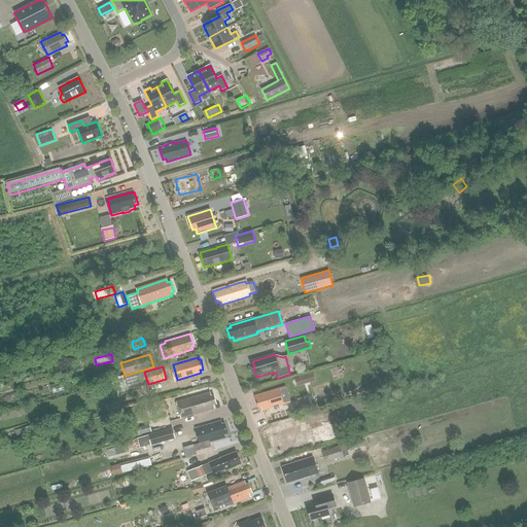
[(313,374),(294,379),(296,386),(316,381),(313,374)]
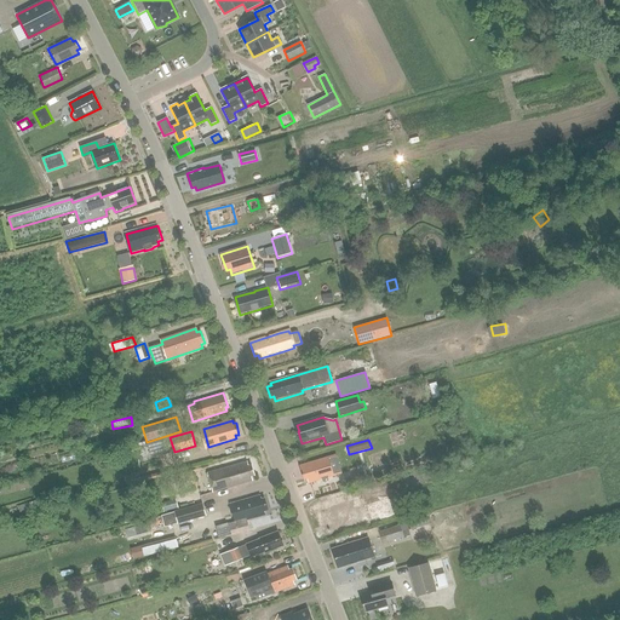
[(329,458),(300,466),(304,480),(308,480),(309,484),(334,476),(342,474),(337,455),(329,458)]
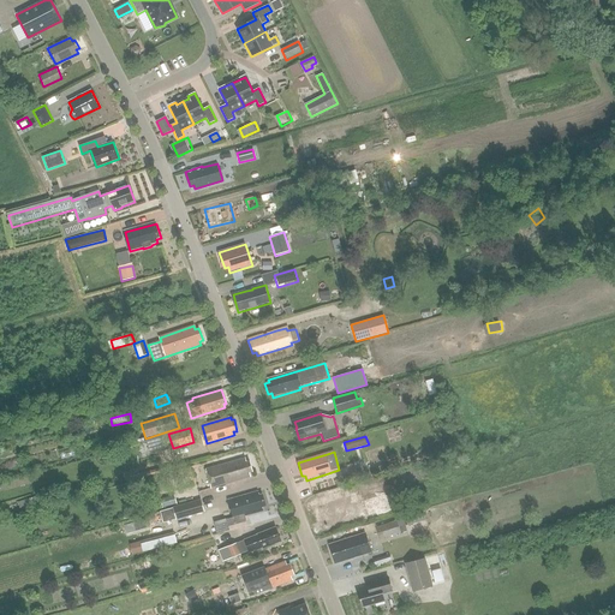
[(251,477),(250,473),(254,472),(251,461),(248,463),(246,459),(207,470),(212,489),(251,477)]
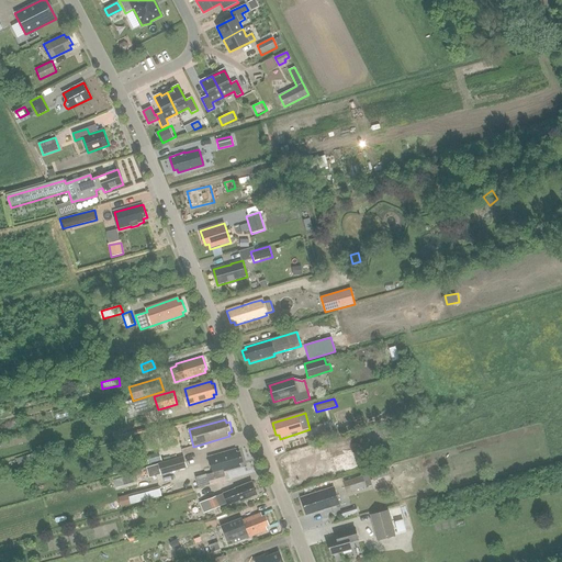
[(353,425),(339,429),(341,435),(356,430),(353,425)]
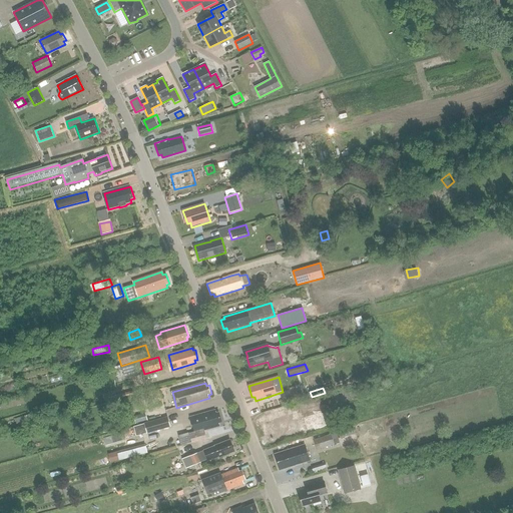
[(301,392),(292,394),(294,401),(303,399),(301,392)]
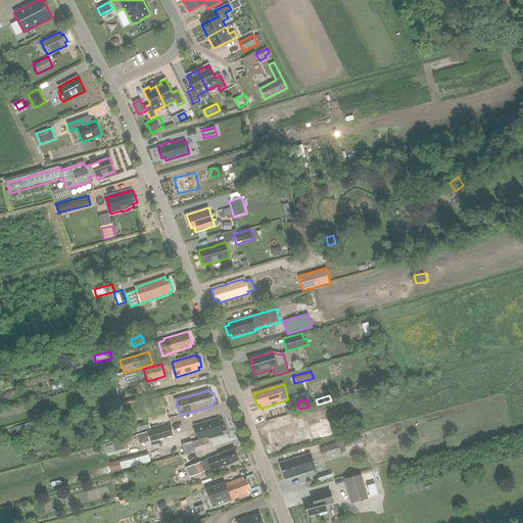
[(347,401),(322,409),(323,415),(349,408),(347,401)]
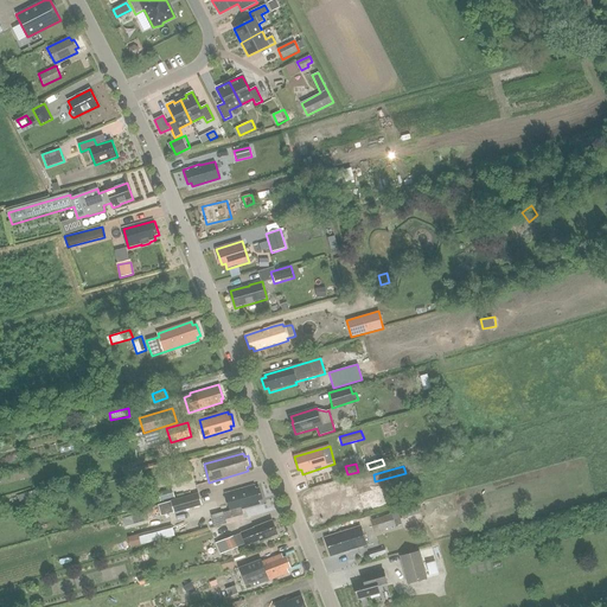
[(257,499),(261,498),(257,487),(254,489),(253,486),(225,494),(231,511),(241,508),(257,503),(257,499)]
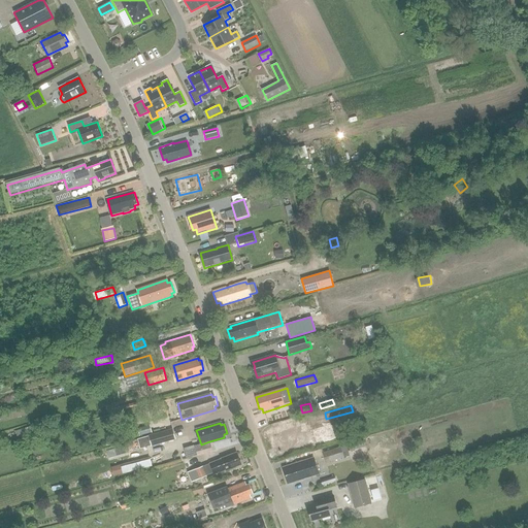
[(150,426),(137,429),(139,436),(152,433),(150,426)]
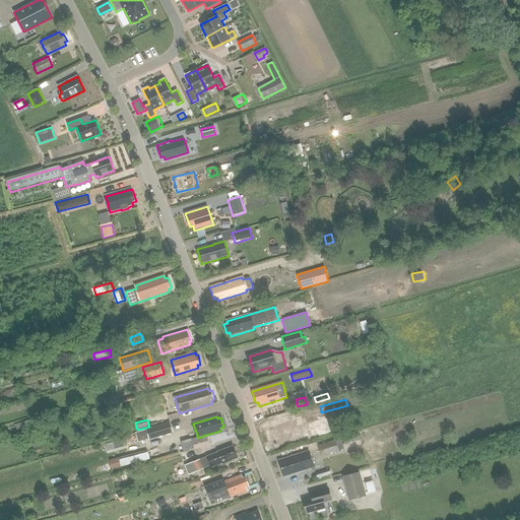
[(310,425),(313,438),(336,432),(333,419),(310,425)]
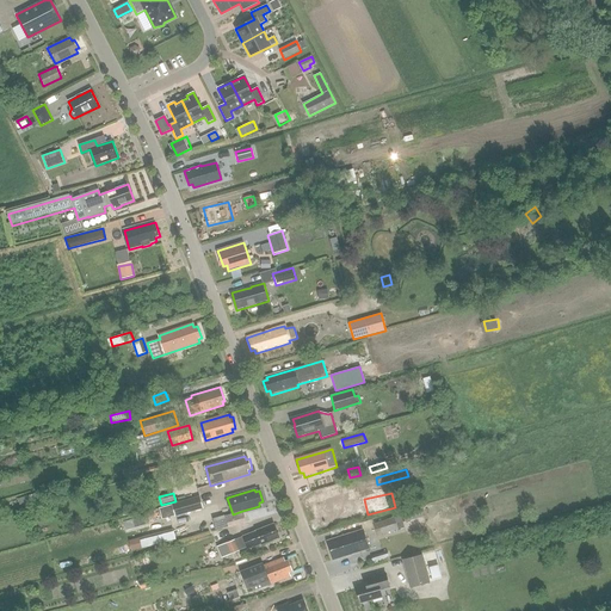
[(36,494),(18,499),(20,506),(38,501),(36,494)]
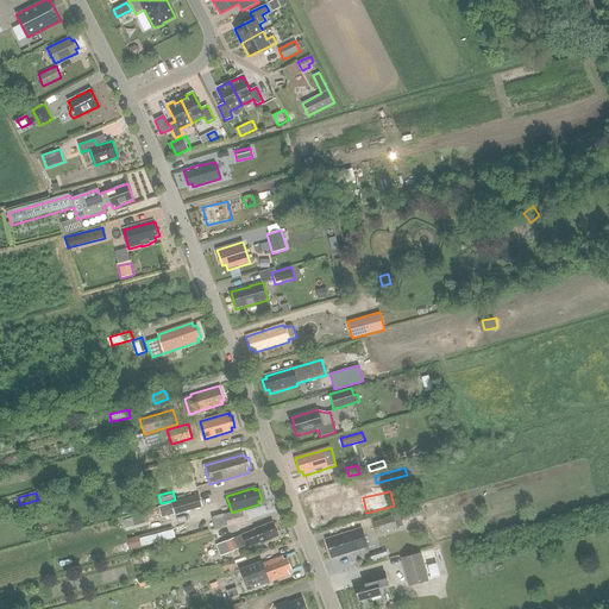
[(319,516),(355,510),(351,493),(316,497),(319,516)]
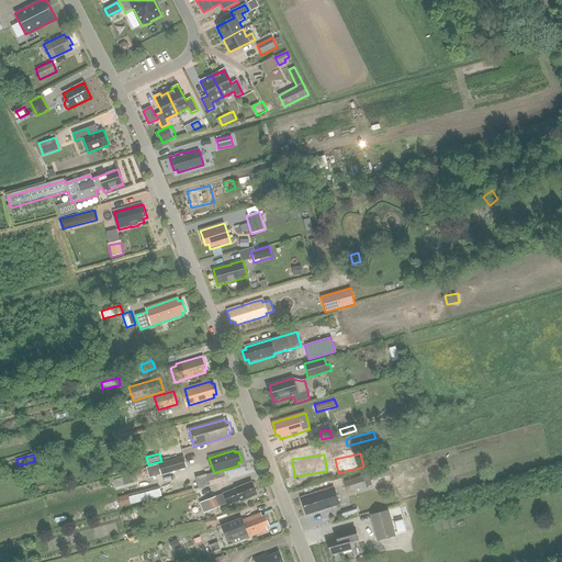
[(158,464),(161,474),(187,468),(183,456),(158,463),(158,464)]
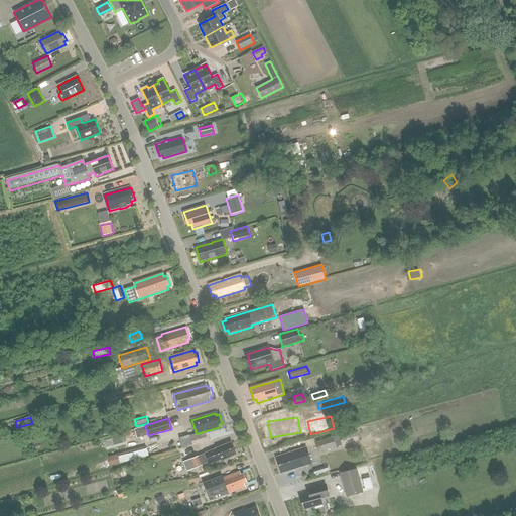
[(145,426),(134,429),(137,438),(148,435),(145,426)]
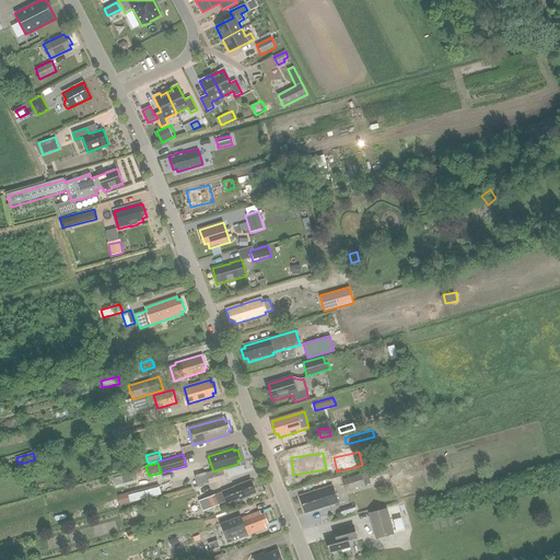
[(384,467),(369,471),(371,478),(386,474),(384,467)]
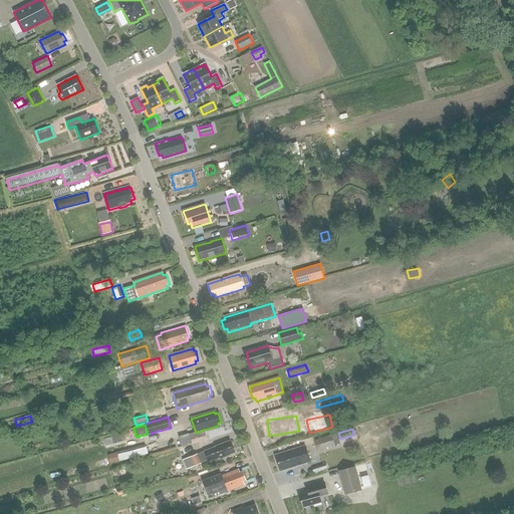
[(196,433),(189,435),(191,440),(206,436),(204,430),(196,433)]
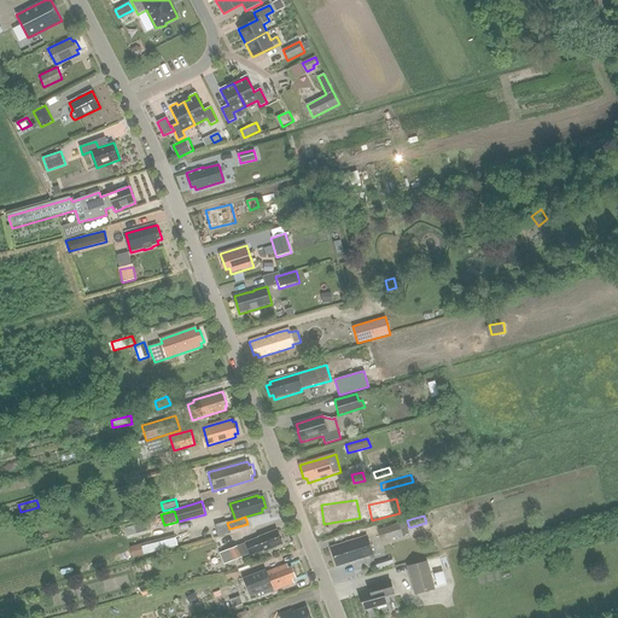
[(145,522),(124,528),(127,537),(147,531),(145,522)]
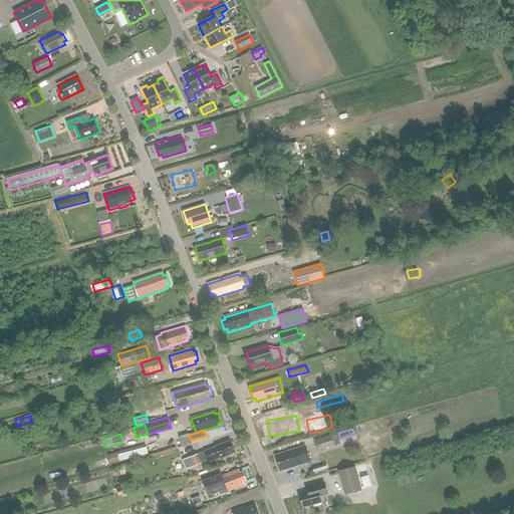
[(336,434),(314,441),(318,451),(340,444),(336,434)]
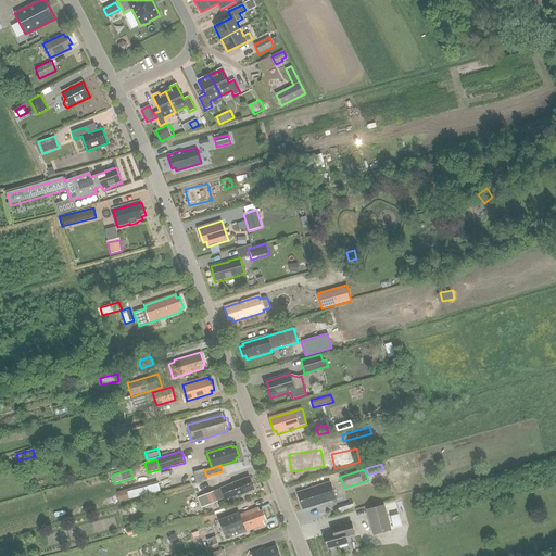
[(202,507),(225,498),(226,500),(253,489),(248,477),(220,488),(222,490),(199,498),(202,507)]
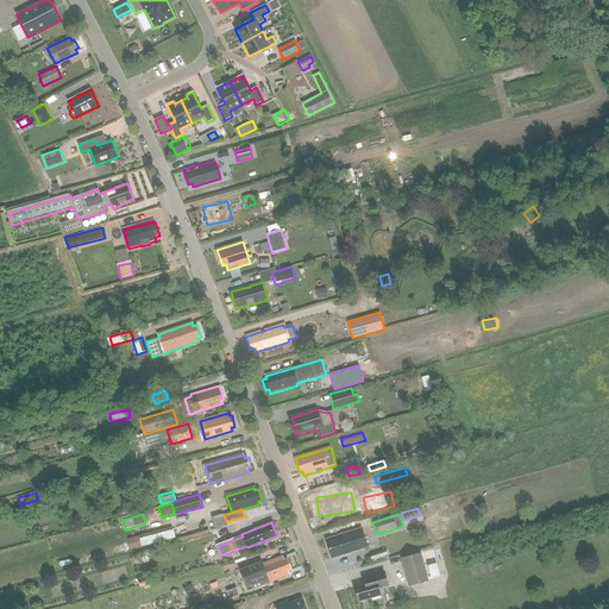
[(132,550),(142,547),(175,538),(173,529),(139,539),(130,541),(132,550)]
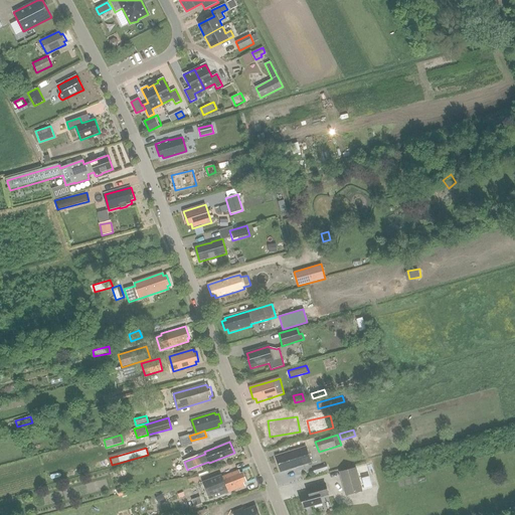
[(306,448),(277,457),(282,473),(311,464),(306,448)]
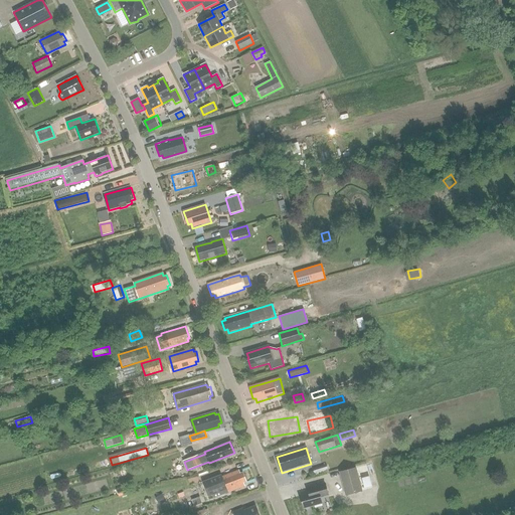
[(346,496),(362,492),(356,469),(340,473),(346,496)]
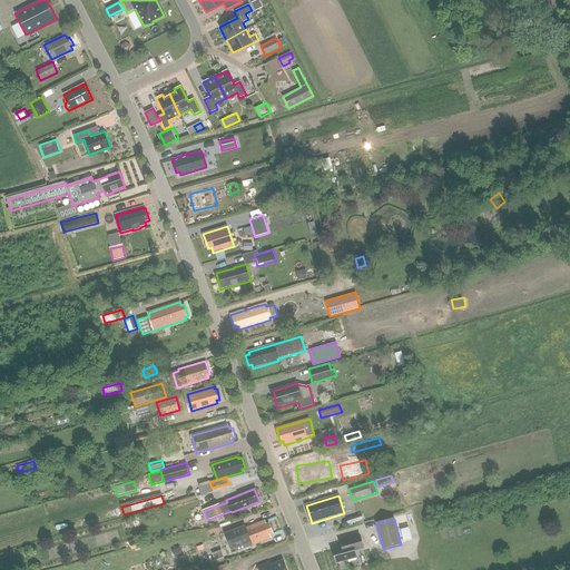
[(229,532),(224,534),(231,551),(236,549),(237,551),(272,538),(271,534),(274,533),(269,523),(266,524),(265,521),(247,528),(246,526),(229,532)]
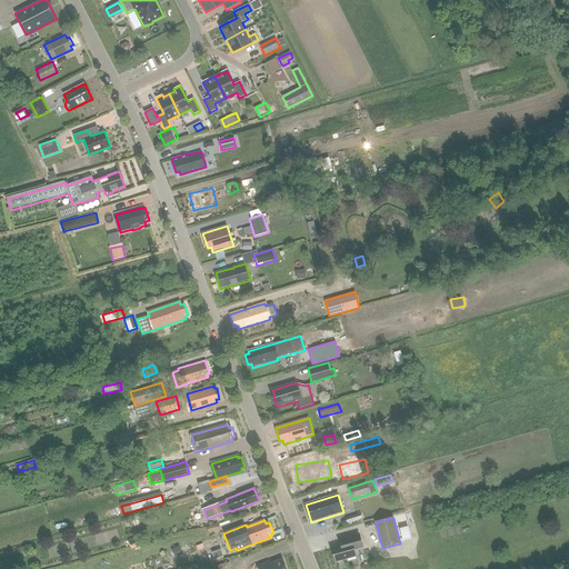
[(406,538),(413,536),(410,526),(403,528),(406,538)]
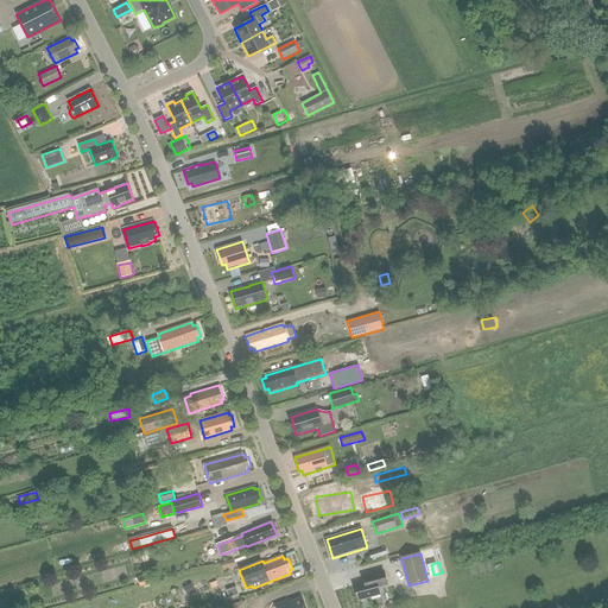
[(355,586),(356,593),(359,601),(381,595),(379,588),(388,586),(385,572),(373,575),(374,581),(355,586)]
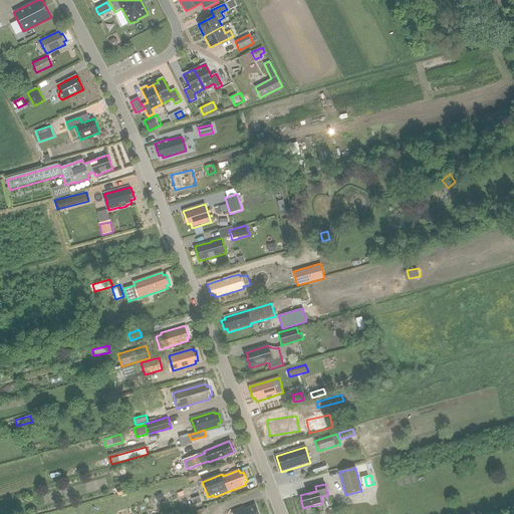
[(124,486),(116,489),(118,496),(126,494),(124,486)]
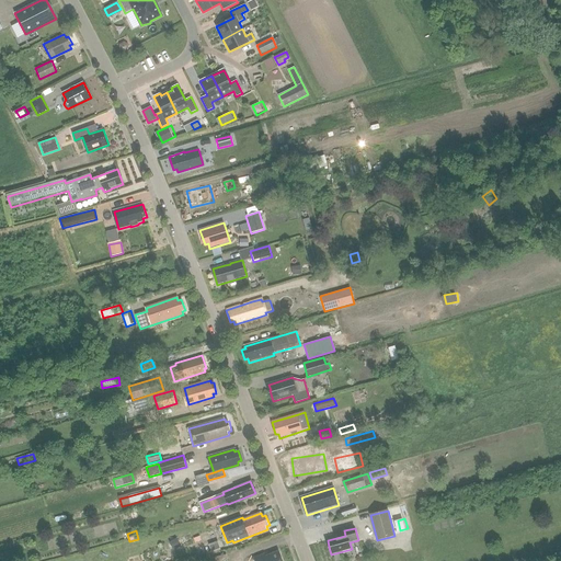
[(182,547),(176,538),(169,542),(174,551),(182,547)]
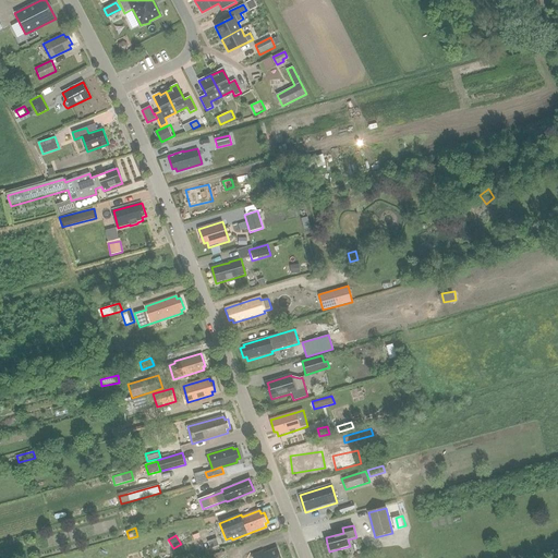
[(217,538),(207,542),(210,549),(219,546),(217,538)]
